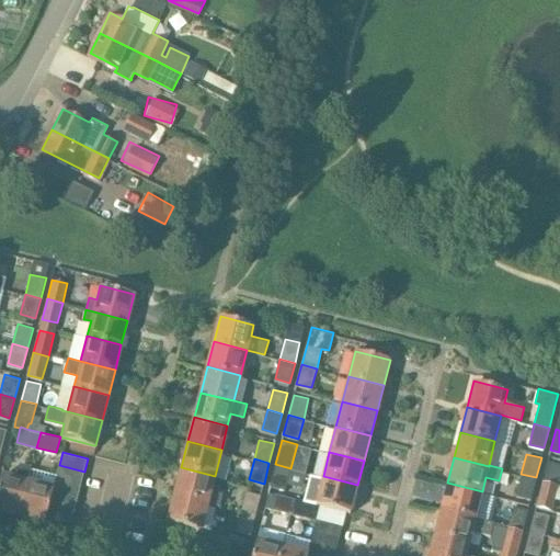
[(543,479),(558,484),(559,476),(559,463),(548,461),(543,479)]
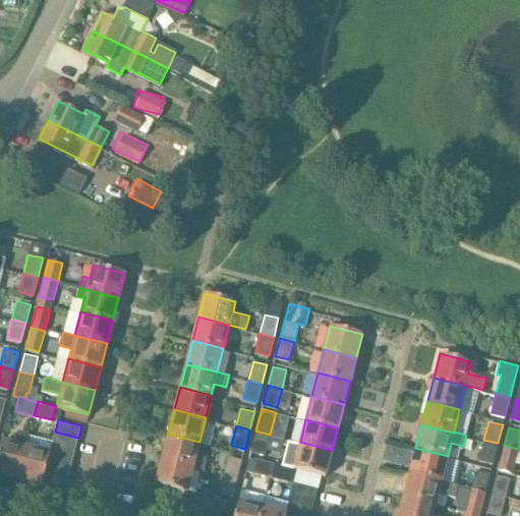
[(19,431),(17,441),(3,437),(0,447),(0,470),(18,475),(26,443),(30,433),(19,431)]
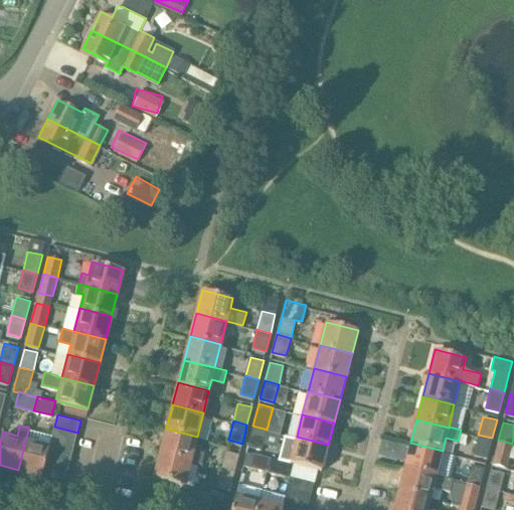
[(262,449),(267,430),(252,426),(247,445),(262,449)]
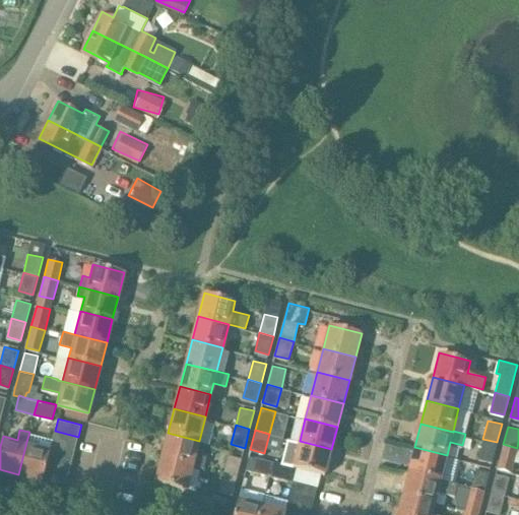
[(75,448),(78,437),(55,431),(52,442),(75,448)]
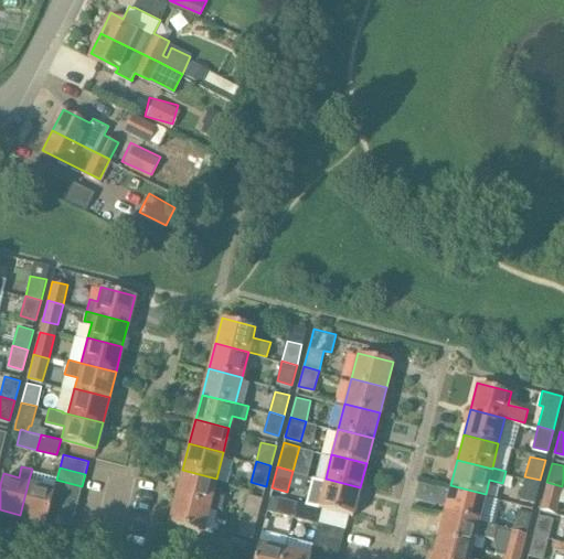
[(176,495),(210,503),(221,506),(224,495),(212,492),(216,479),(182,470),(176,495)]
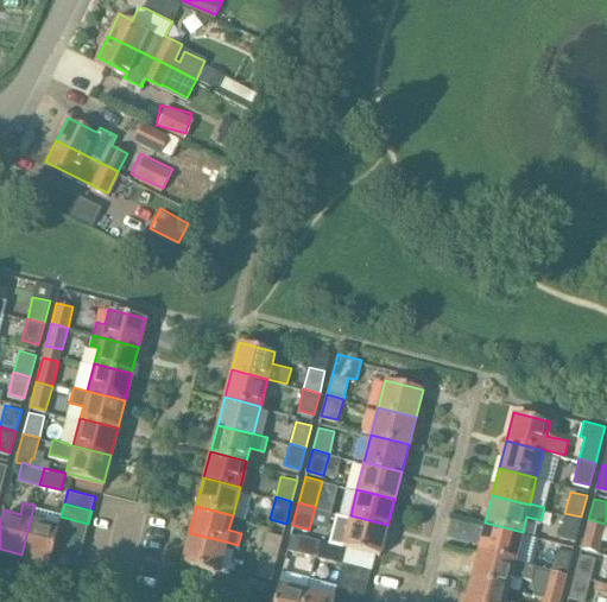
[(387,525),(351,515),(336,512),(329,540),(380,553),(387,525)]
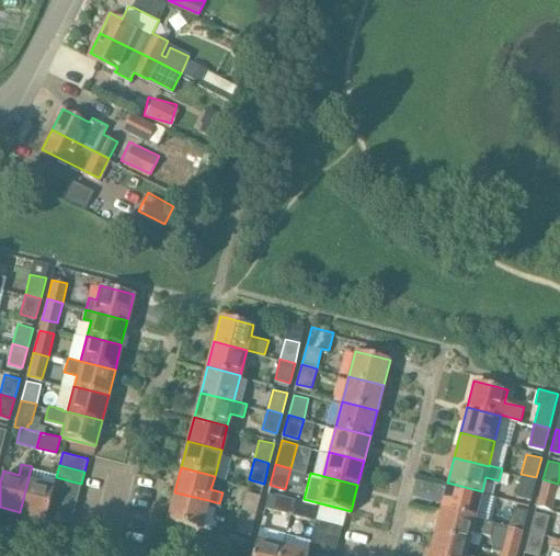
[(530,498),(536,477),(521,474),(515,495),(530,498)]
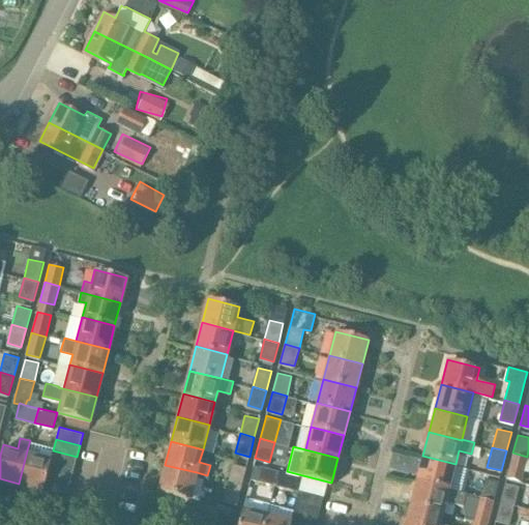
[(43,487),(47,474),(50,462),(51,457),(27,450),(19,484),(42,490),(43,487)]
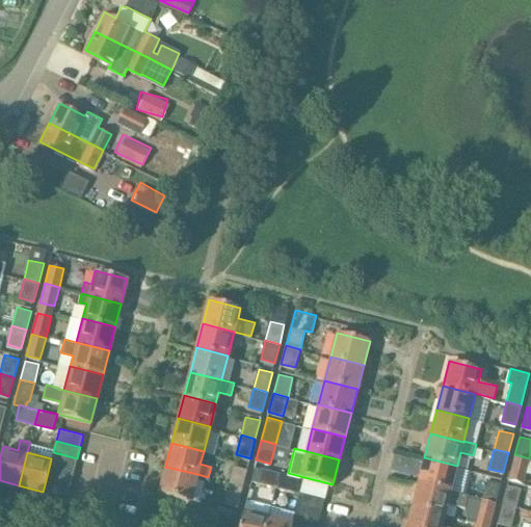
[(74,470),(77,458),(53,452),(51,458),(50,464),(74,470)]
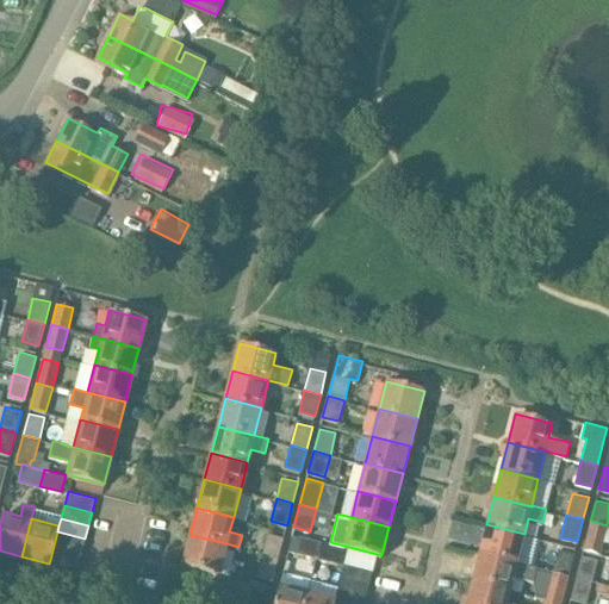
[(607,525),(590,521),(584,543),(601,547),(607,525)]
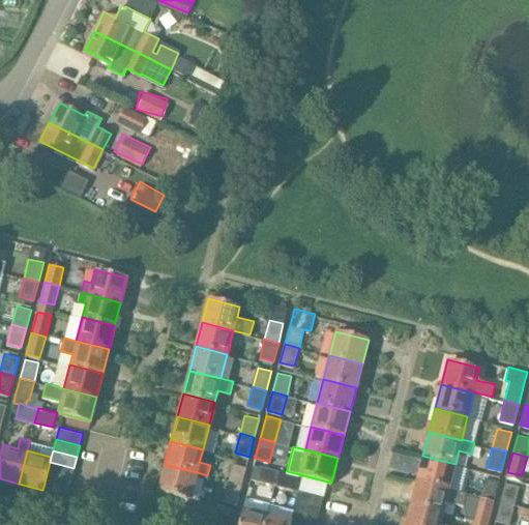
[(449,488),(449,487),(456,464),(422,456),(417,479),(449,488)]
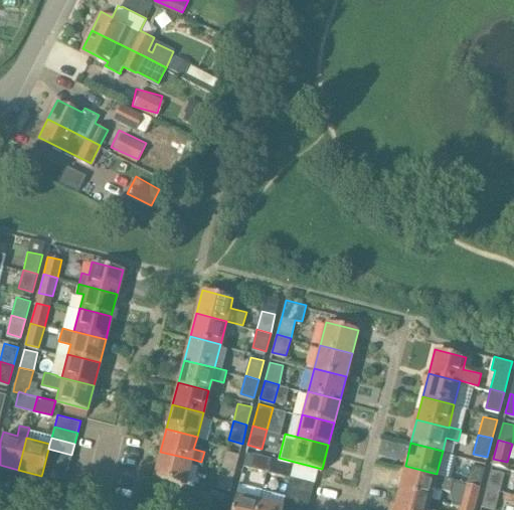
[(68,466),(71,455),(48,449),(45,461),(68,466)]
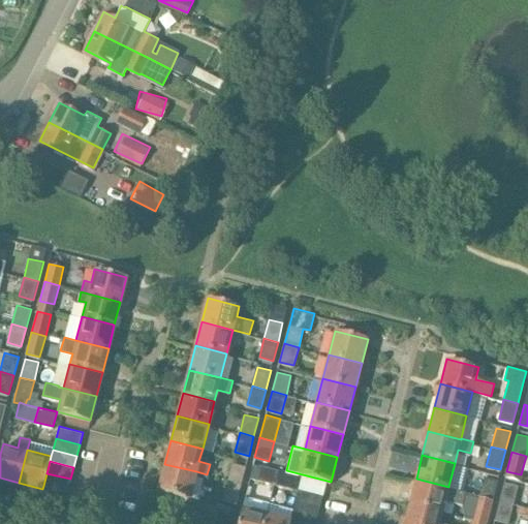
[(227,480),(242,484),(247,465),(233,462),(227,480)]
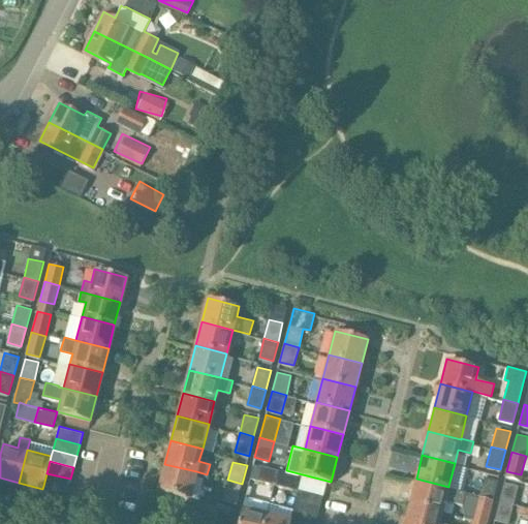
[(190,496),(196,471),(164,464),(158,488),(190,496)]
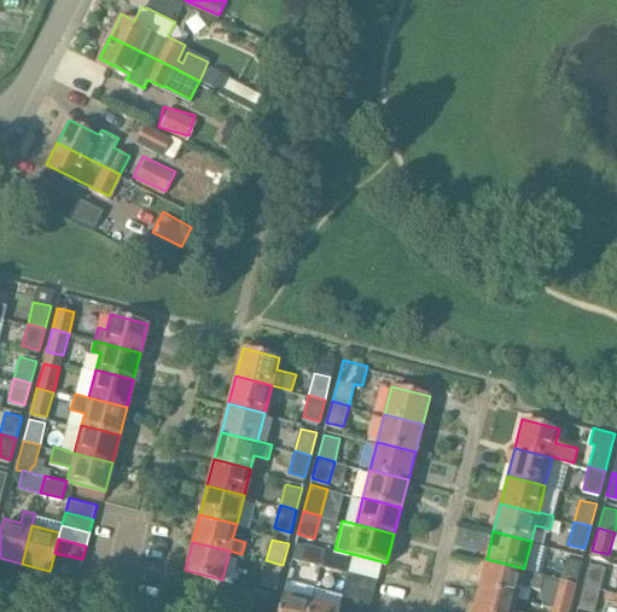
[(321,564),(325,548),(303,542),(298,558),(321,564)]
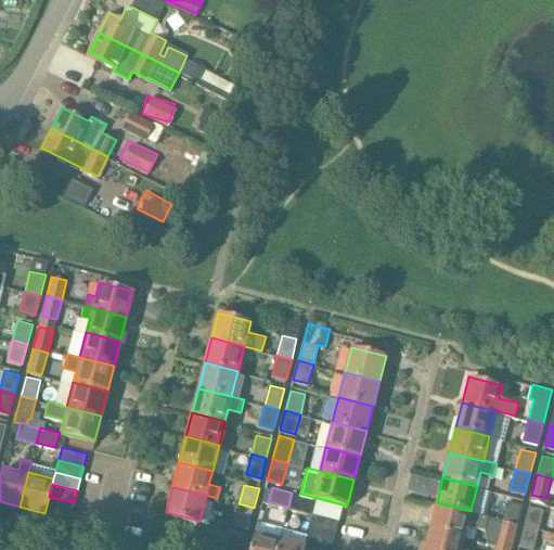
[(292,493),(288,507),(308,512),(311,498),(292,493)]
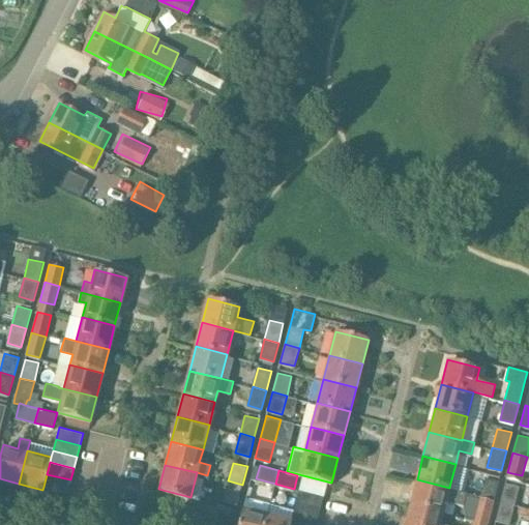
[(70,479),(47,474),(43,487),(67,492),(70,479)]
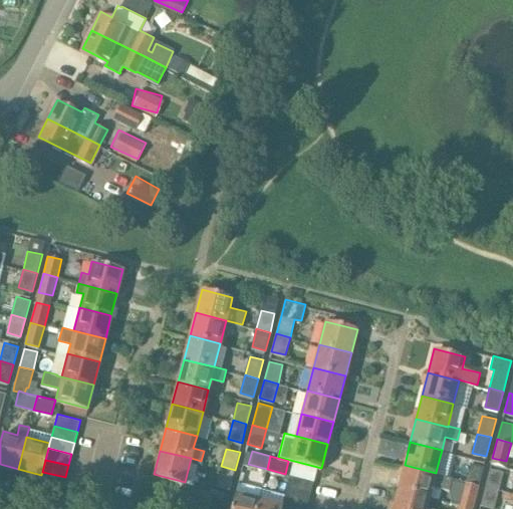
[(470,462),(465,480),(479,483),(484,465),(470,462)]
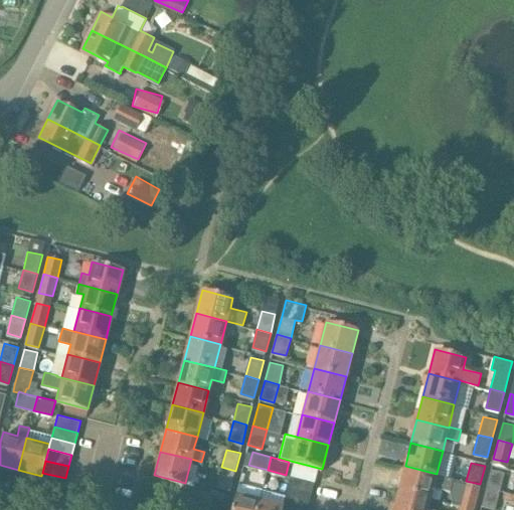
[(405,466),(399,489),(431,497),(434,486),(451,490),(455,477),(437,473),(437,474),(405,466)]
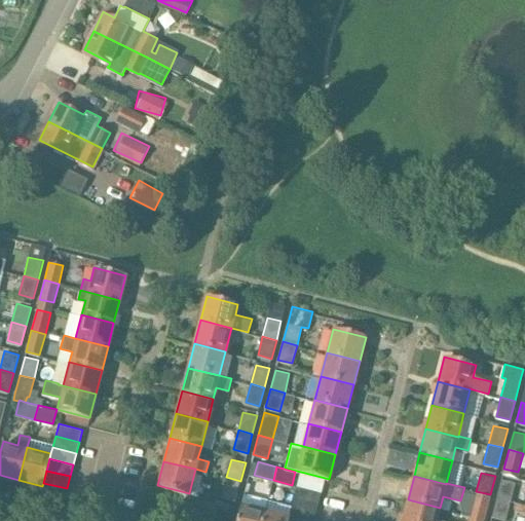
[(235,500),(240,481),(226,477),(221,496),(235,500)]
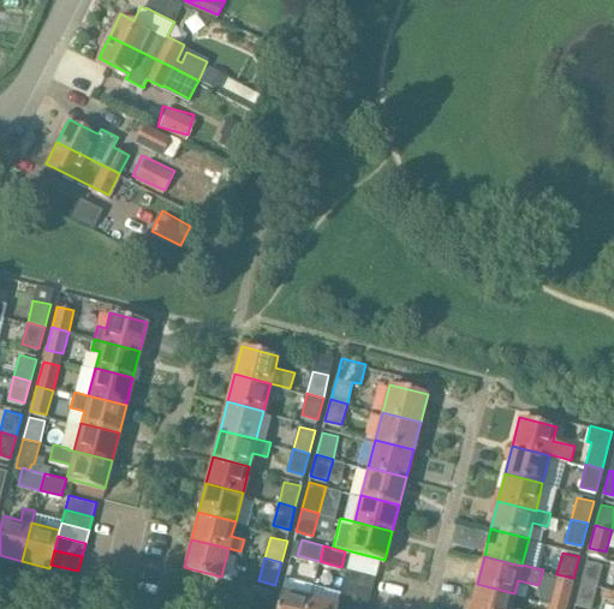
[(586,559),(580,580),(597,584),(603,563),(586,559)]
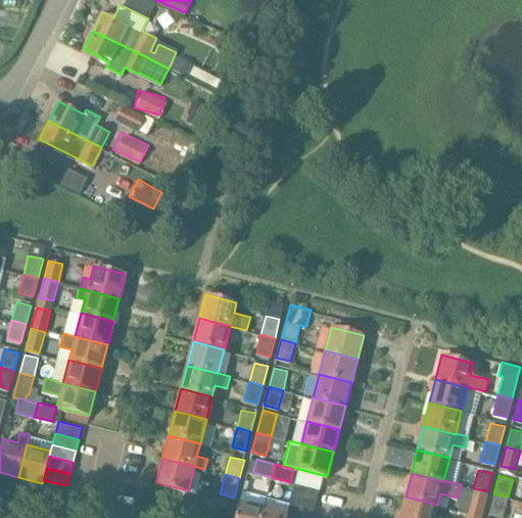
[(295,482),(292,495),(317,501),(320,488),(295,482)]
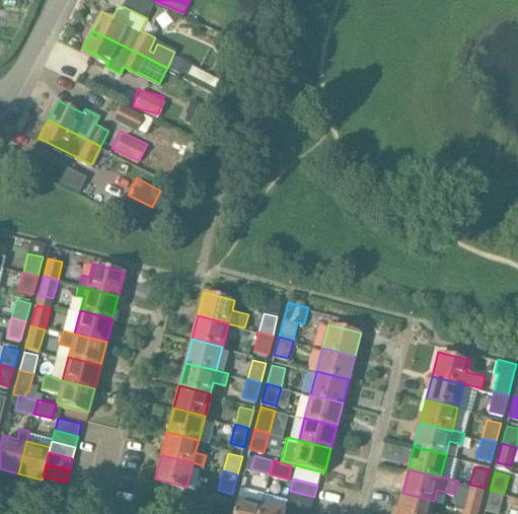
[(464,507),(477,511),(484,488),(469,485),(464,507)]
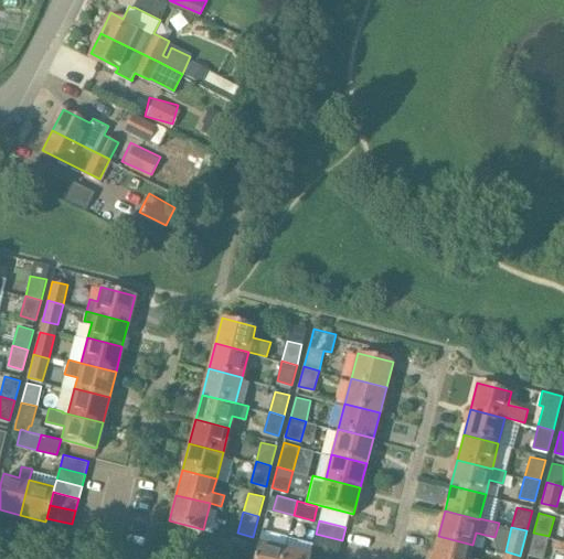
[(549,536),(533,533),(529,554),(543,557),(549,536)]
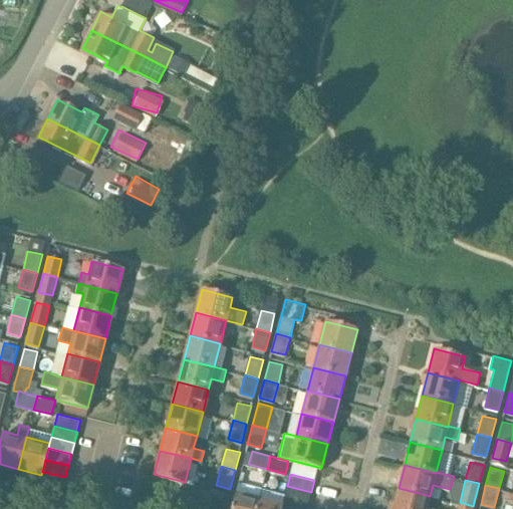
[(311,492),(287,486),(285,497),(308,503),(311,492)]
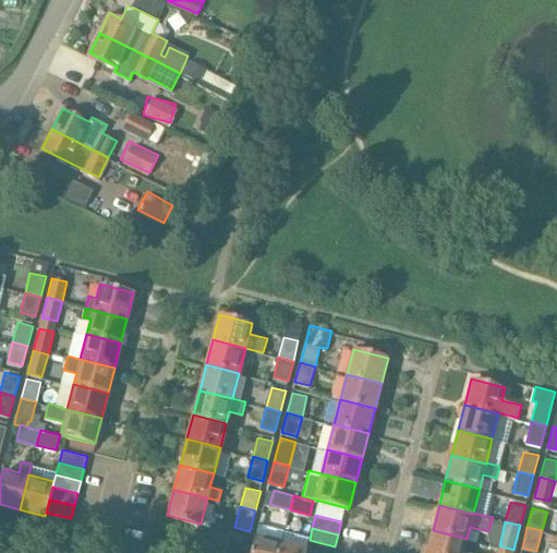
[(467,539),(433,530),(426,552),(468,552),(463,552),(467,539)]
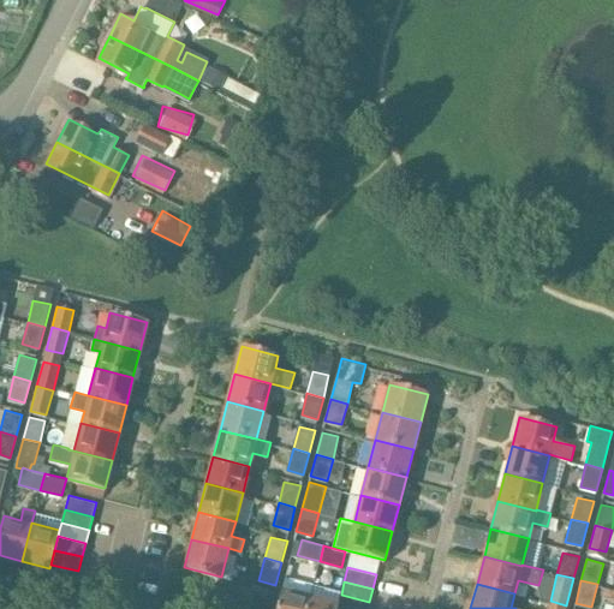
[(307,608),(311,596),(282,589),(276,608),(307,608)]
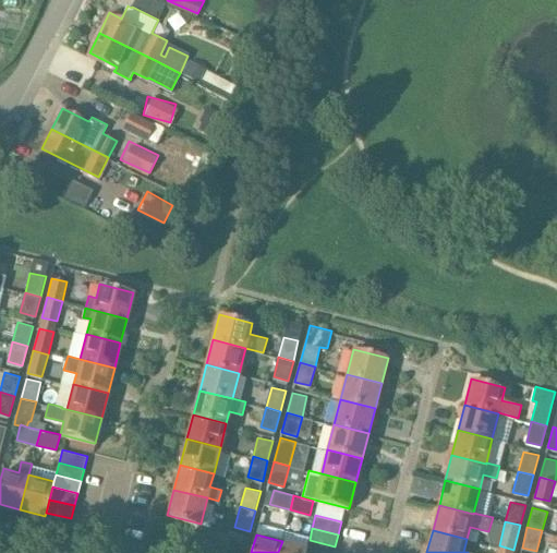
[(333,552),(335,547),(310,540),(307,548),(306,552),(309,552),(333,552)]
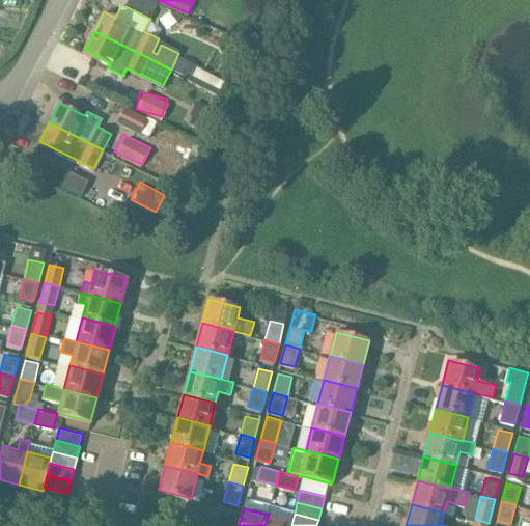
[(293,521),(269,515),(265,525),(290,525),(291,525),(293,521)]
